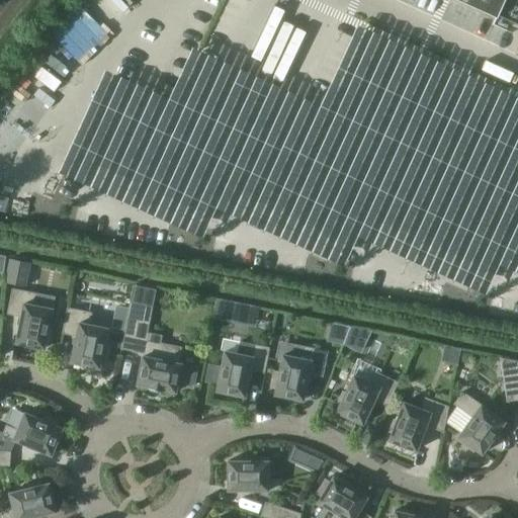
[(46,37),(91,54),(101,26),(89,22),(97,0),(75,0),(71,13),(57,8),(46,37)]
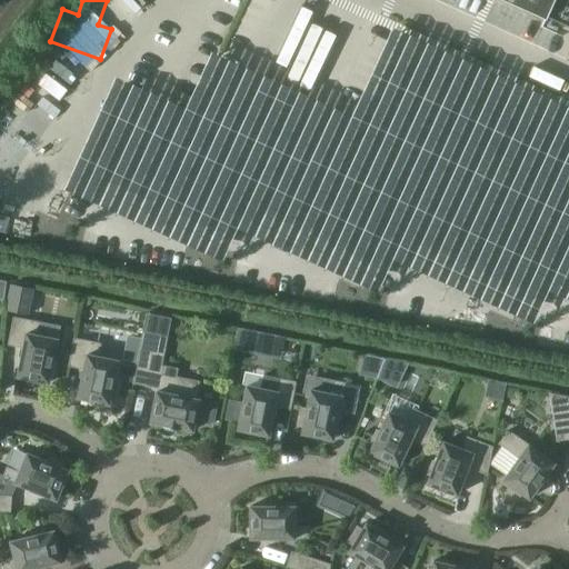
[(568,0),(502,0),(568,30),(568,0)]
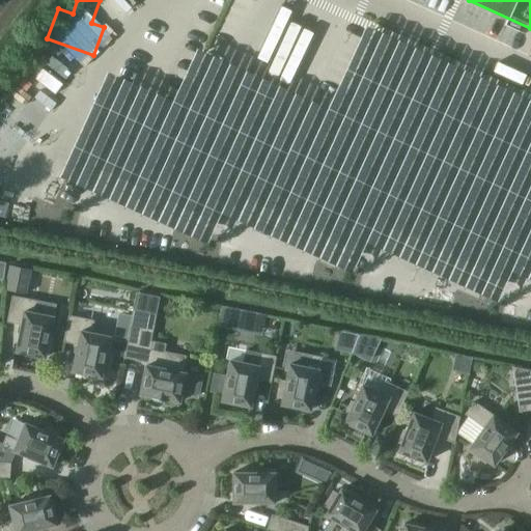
[(9,266),(4,289),(27,294),(31,270),(9,266)]
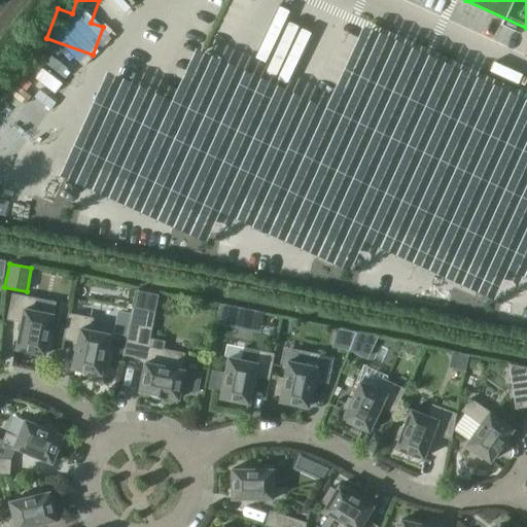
[(49,348),(53,334),(49,334),(53,314),(34,310),(37,299),(12,293),(7,319),(21,322),(15,349),(44,354),(46,347),(49,348)]
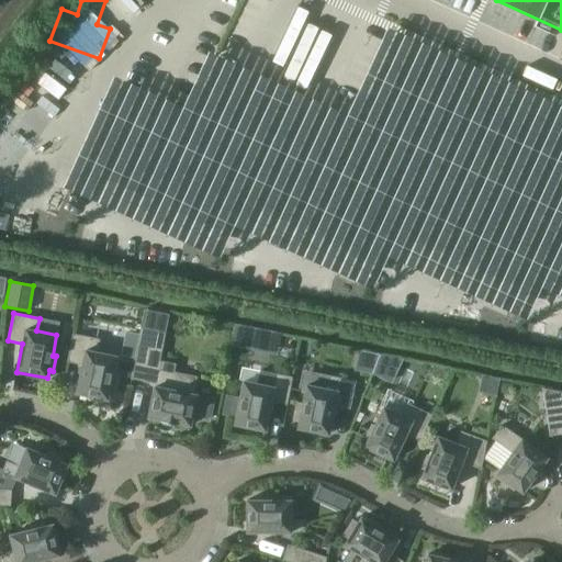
[(227,328),(224,353),(246,357),(249,330),(227,328)]
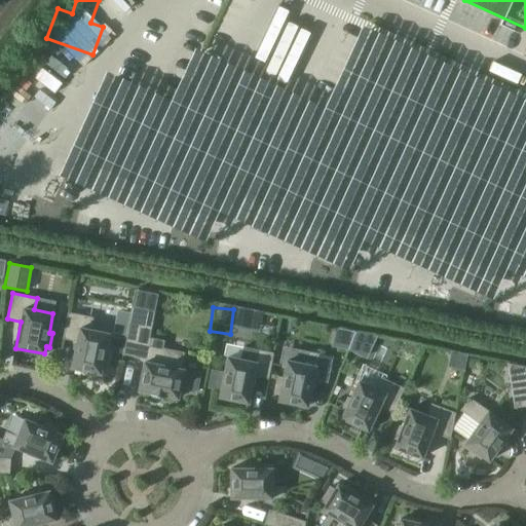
[(72,368),(101,373),(102,366),(106,367),(108,352),(105,352),(109,333),(90,329),(92,317),(68,312),(63,338),(77,341),(72,368)]
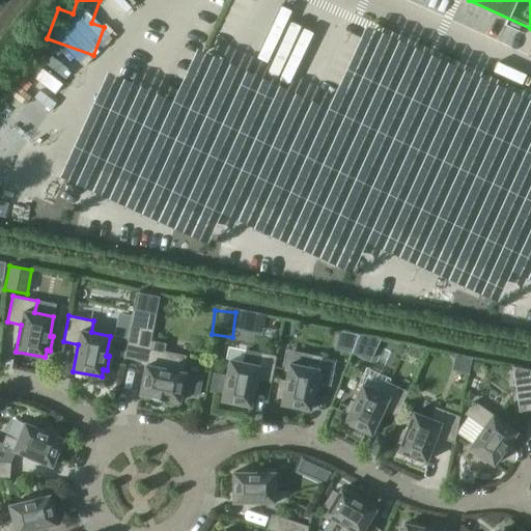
[(145,324),(131,320),(123,357),(138,360),(145,324)]
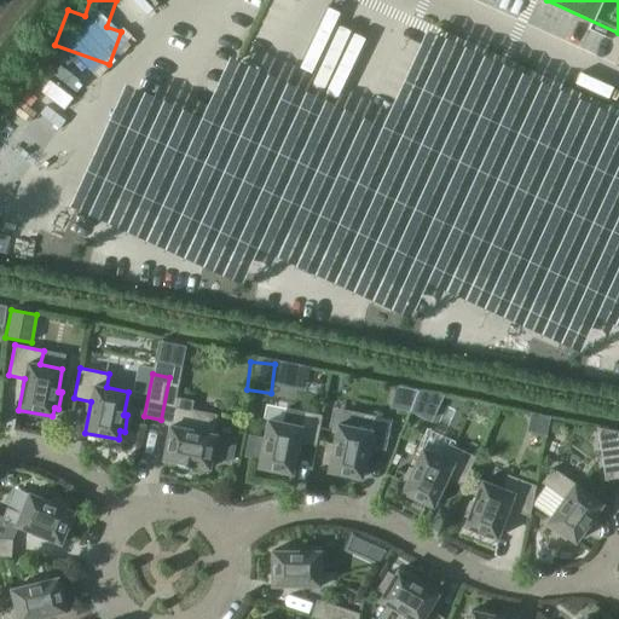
[(191,409),(174,405),(163,460),(209,468),(212,455),(231,458),(236,439),(215,435),(217,434),(213,434),(217,415),(191,410),(191,409)]
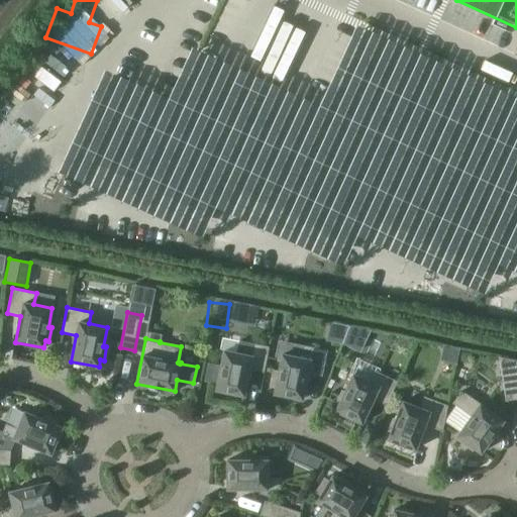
[(217,383),(215,390),(244,396),(249,370),(264,372),(269,346),(244,342),(241,353),(223,350),(221,362),(218,360),(214,382),(217,383)]
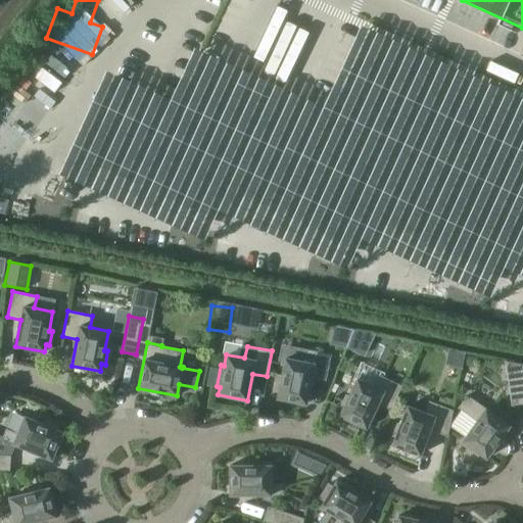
[(272,391),(278,392),(277,398),(305,403),(311,377),(325,380),(330,354),(305,349),(303,362),(285,358),(281,375),(276,374),(272,391)]
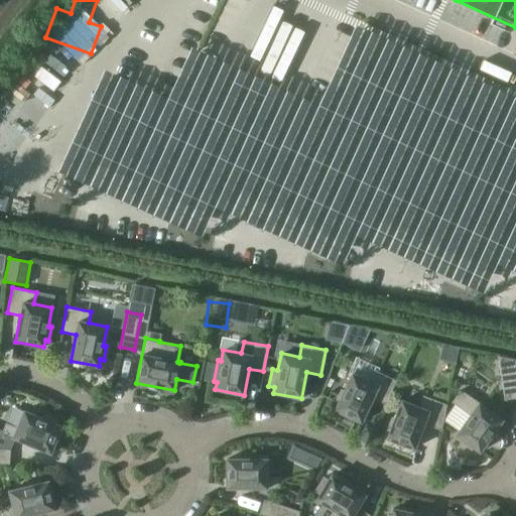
[(504,400),(515,397),(515,381),(512,360),(498,356),(504,400)]
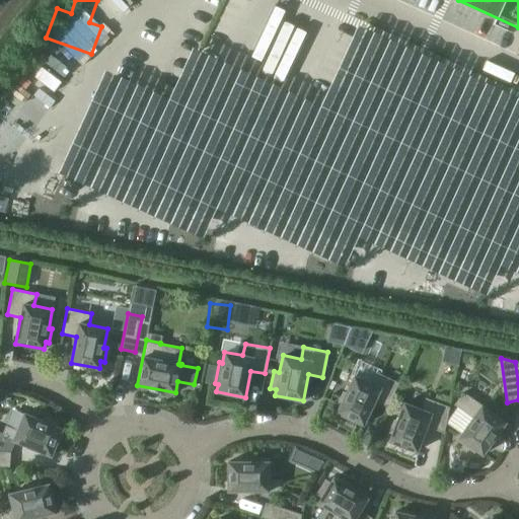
[(346,393),(343,391),(337,403),(340,405),(337,413),(363,425),(374,400),(387,406),(398,383),(376,372),(371,383),(354,375),(346,393)]
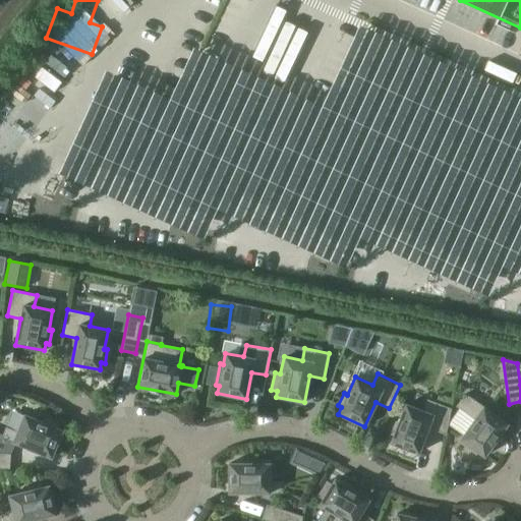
[(464,447),(475,454),(477,452),(483,456),(507,423),(464,394),(456,406),(474,419),(460,440),(466,444),(464,447)]
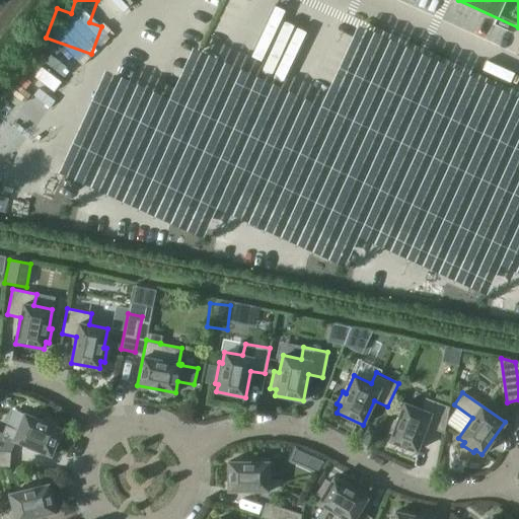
[(426,426),(443,433),(448,406),(425,398),(421,410),(403,402),(396,421),(393,420),(387,435),(390,436),(389,441),(417,451),(426,426)]
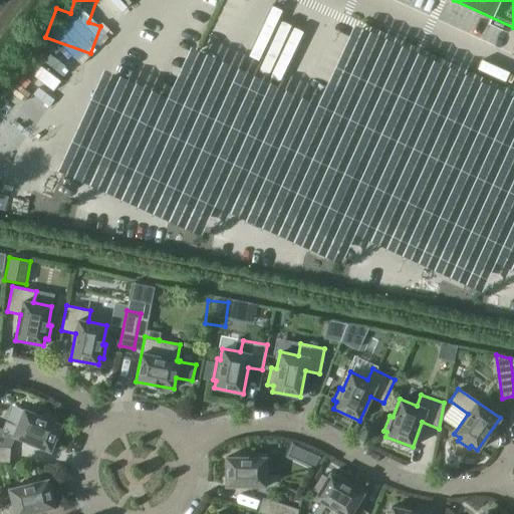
[(42,417),(24,409),(17,426),(6,422),(2,431),(50,451),(61,425),(54,422),(55,419),(43,414),(42,417)]
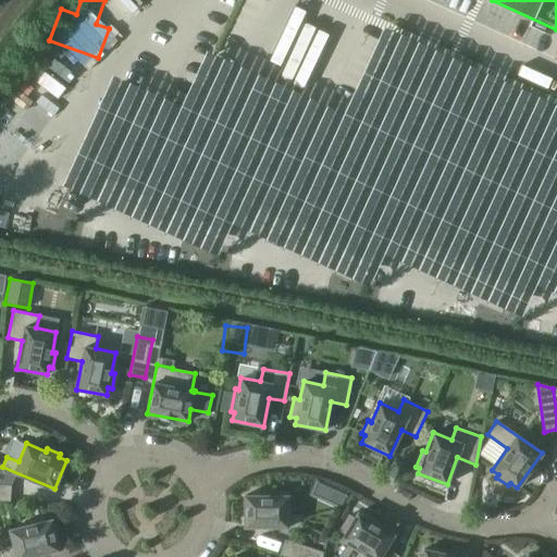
[(11,485),(0,484),(0,499),(10,500),(11,485)]
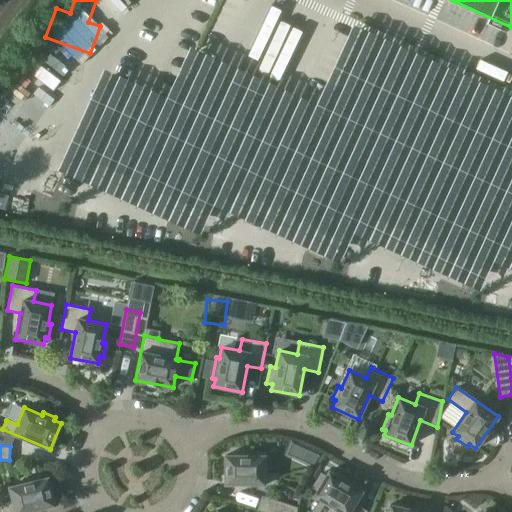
[(246,455),(246,452),(232,452),(232,455),(225,455),(225,484),(277,484),(277,474),(265,474),(265,456),(246,455)]
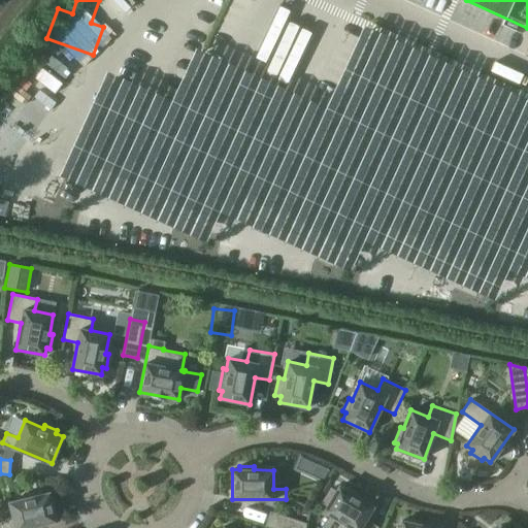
[(365,520),(373,506),(339,486),(336,491),(330,488),(322,502),(327,505),(324,512),(345,524),(342,527),(376,527),(377,527),(365,520)]
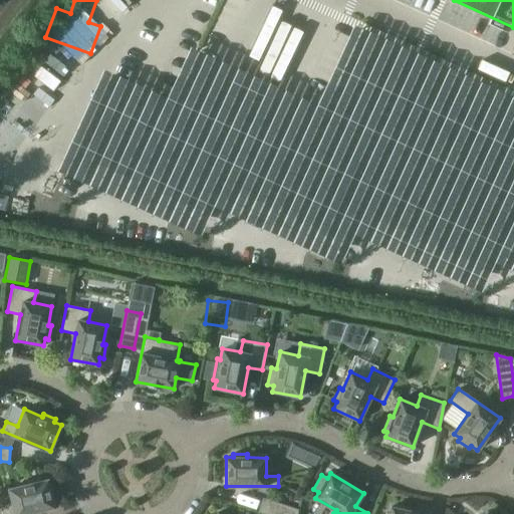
[(2,513),(26,513),(55,507),(48,479),(40,481),(40,478),(27,481),(27,484),(9,489),(12,503),(1,506),(2,513)]
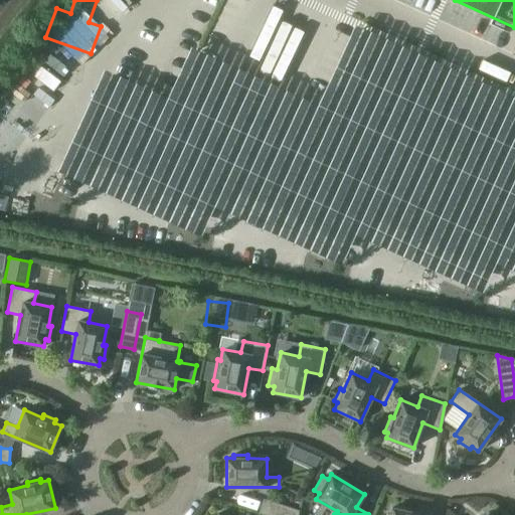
[(259,513),(266,514),(297,514),(299,511),(264,499),(259,513)]
